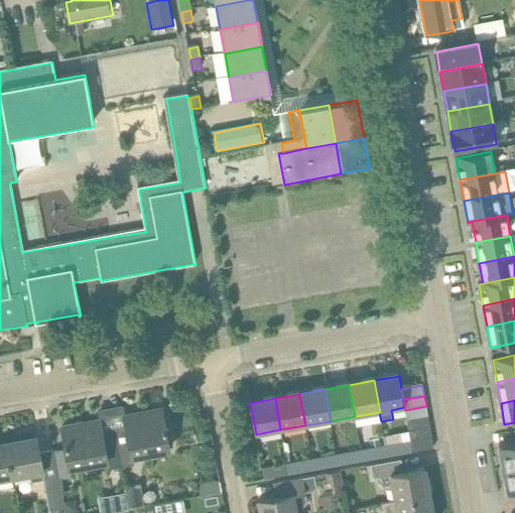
[(405,410),(407,421),(428,417),(426,406),(405,410)]
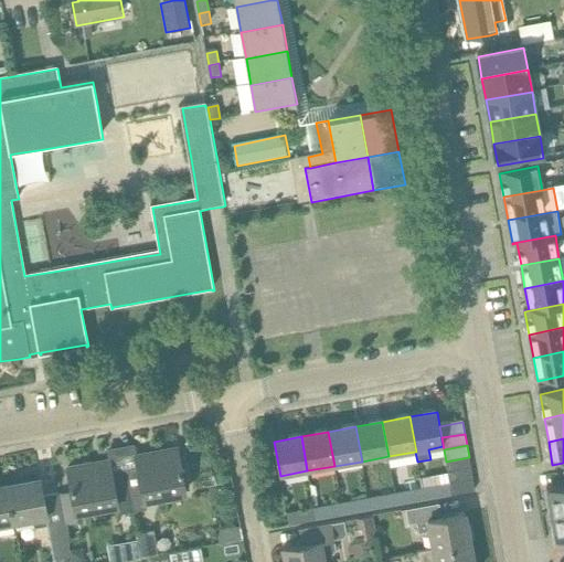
[(124,473),(131,512),(146,510),(144,496),(184,489),(184,495),(185,495),(178,451),(153,455),(155,462),(139,464),(138,457),(137,458),(138,469),(124,473)]
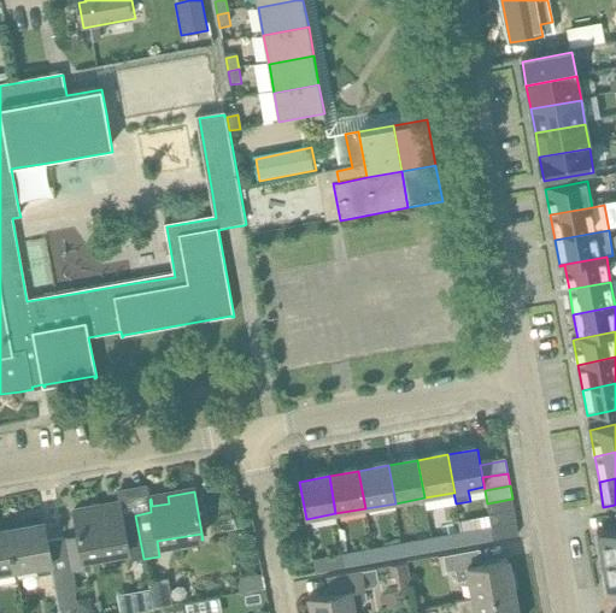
[(487,504),(490,516),(515,512),(512,499),(487,504)]
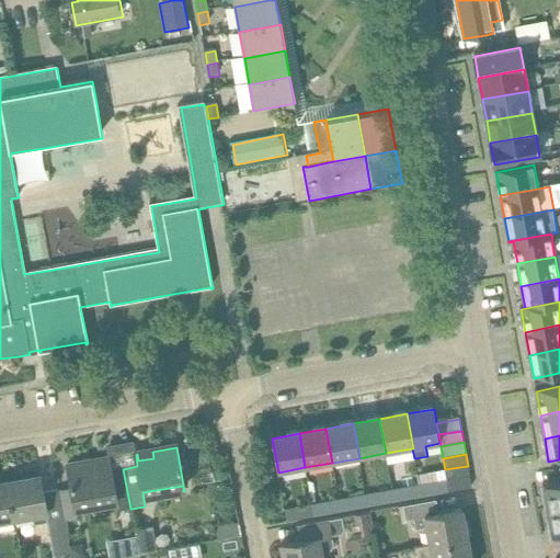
[(130,509),(123,469),(111,471),(109,459),(107,459),(109,466),(93,468),(92,463),(68,467),(72,490),(59,492),(66,524),(78,522),(76,510),(115,503),(117,511),(130,509)]
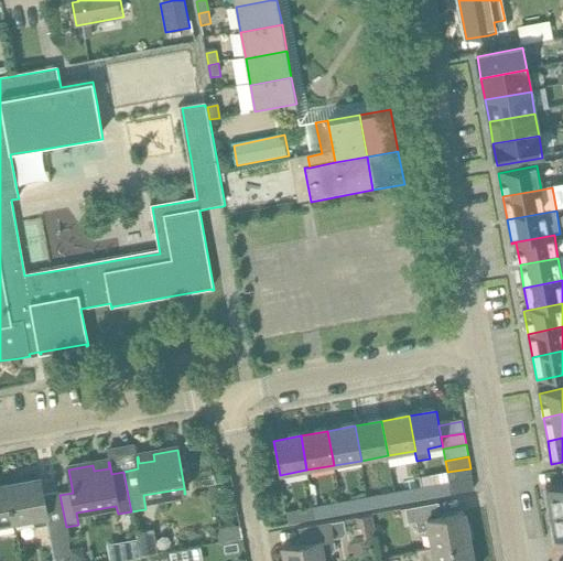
[(447,472),(450,484),(473,479),(471,468),(447,472)]
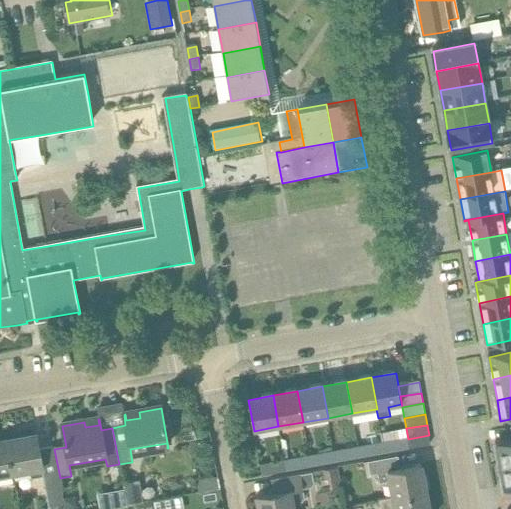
[(7,436),(14,473),(30,470),(31,480),(44,478),(49,508),(51,508),(65,505),(64,500),(60,478),(54,449),(40,452),(37,434),(24,437),(23,433),(7,436)]
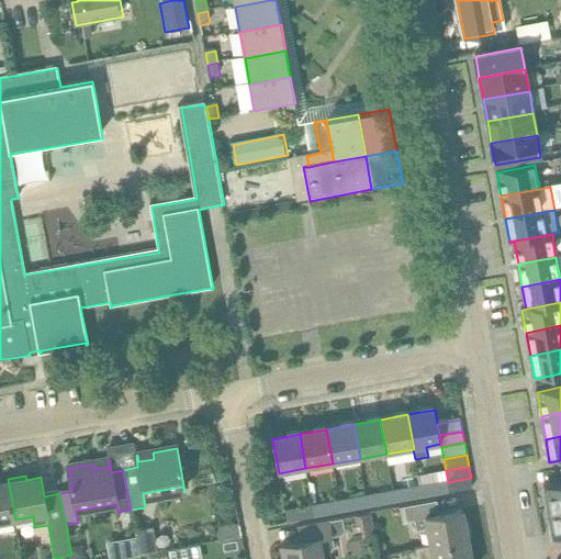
[(448,482),(448,483),(450,494),(473,490),(471,478),(448,482)]
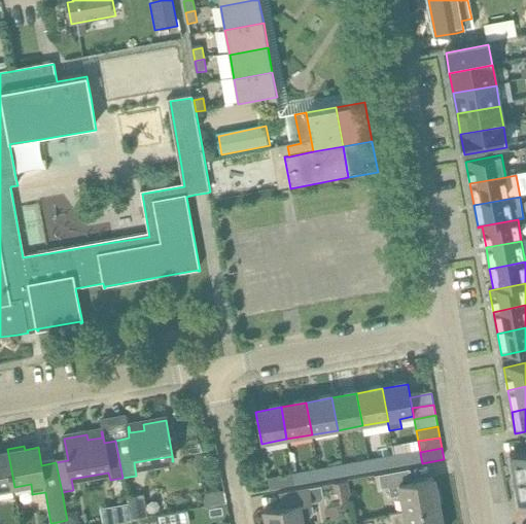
[(0,489),(14,487),(7,449),(0,449),(0,489)]
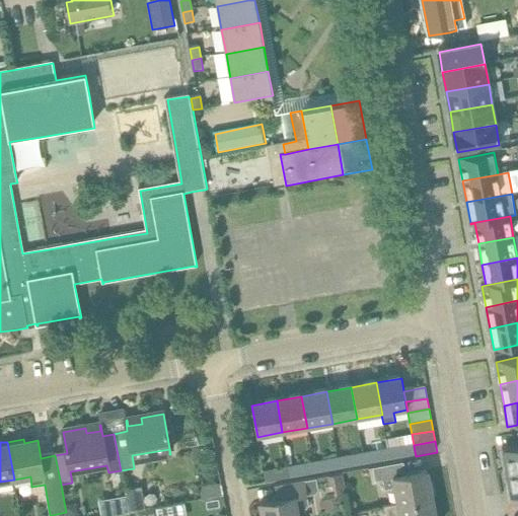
[(389,460),(416,456),(414,446),(388,450),(389,460)]
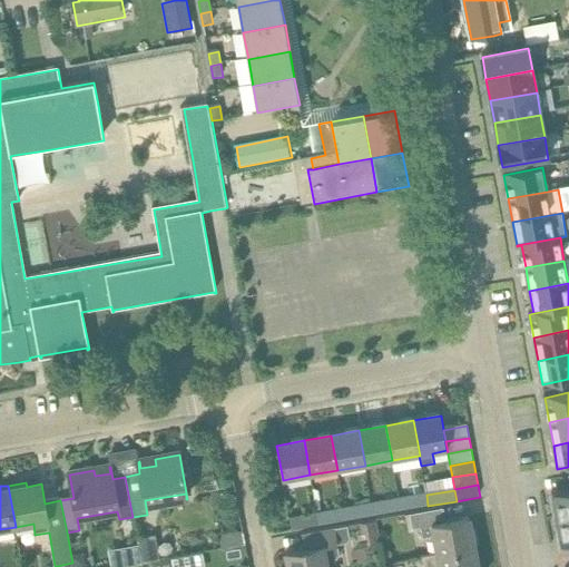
[(552,505),(556,519),(568,516),(568,490),(552,495),(553,505),(552,505)]
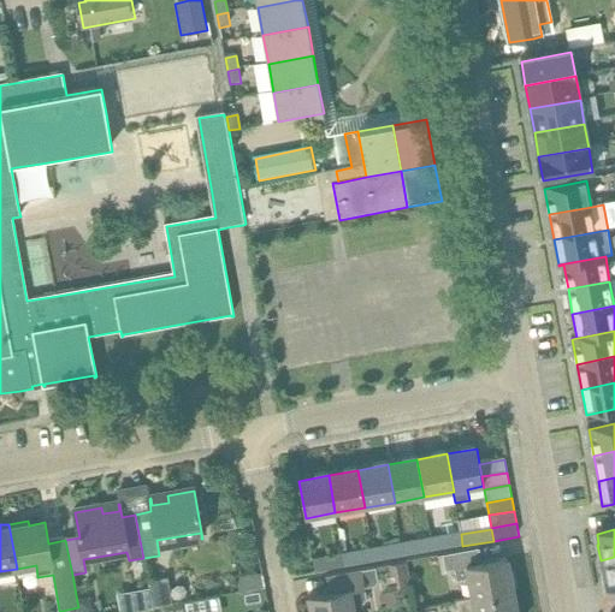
[(461,534),(432,540),(433,552),(462,546),(461,534)]
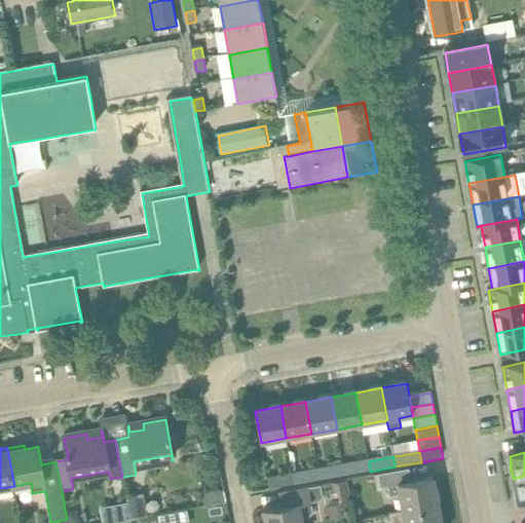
[(370,472),(369,461),(343,465),(345,476),(370,472)]
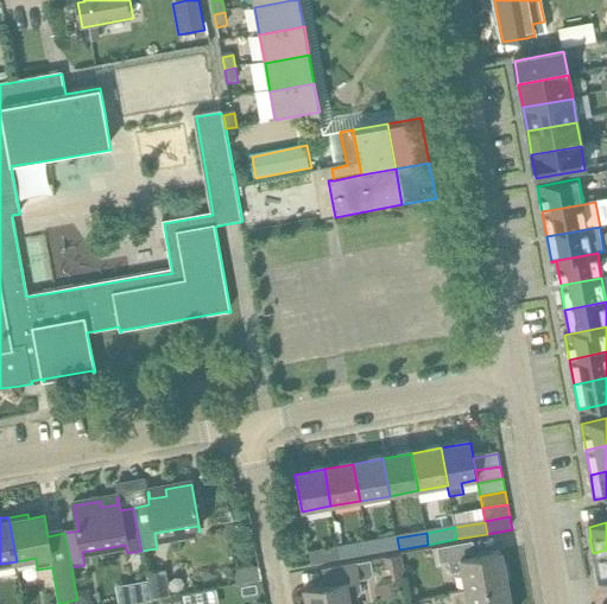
[(397,538),(367,544),(370,555),(399,550),(397,538)]
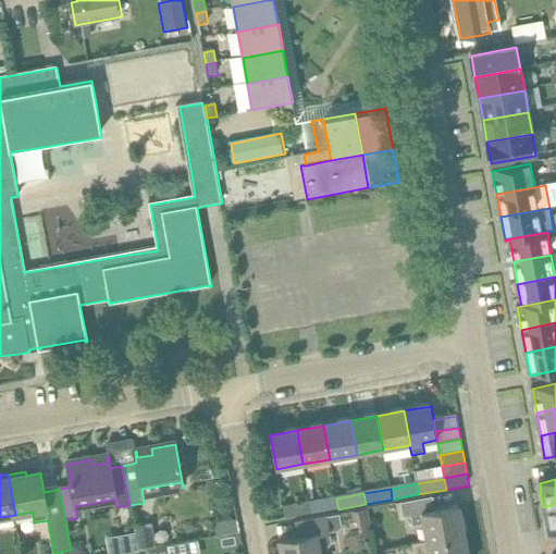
[(412,502),(402,504),(404,519),(411,518),(414,528),(423,526),(427,543),(465,537),(459,507),(436,512),(434,497),(412,502)]
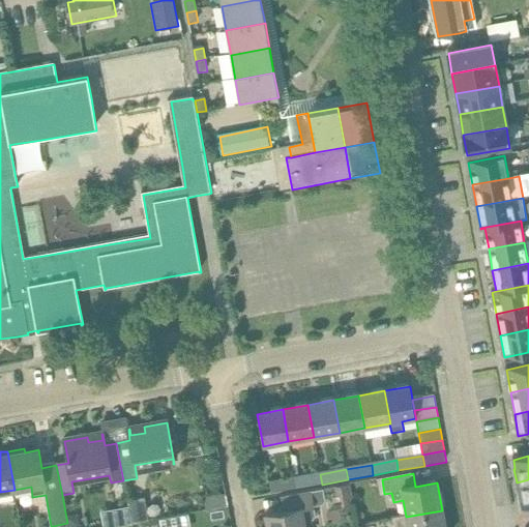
[(320,474),(295,478),(297,489),(322,485),(320,474)]
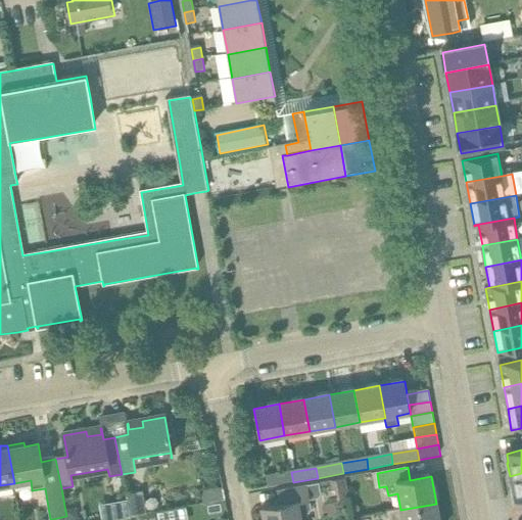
[(268,487),(293,482),(291,472),(266,476),(268,487)]
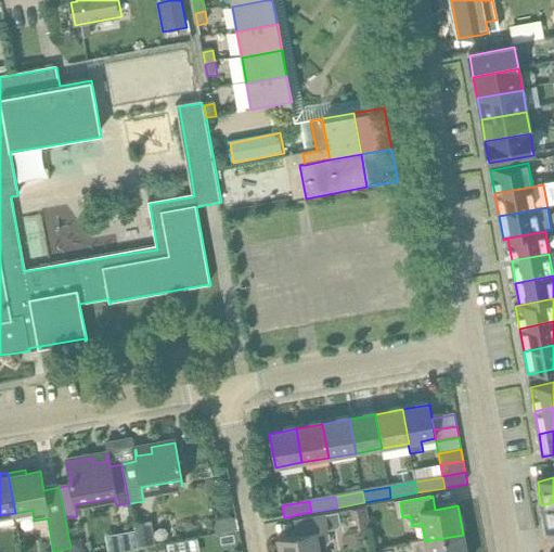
[(553,502),(541,505),(543,521),(544,521),(546,530),(553,527),(553,502)]
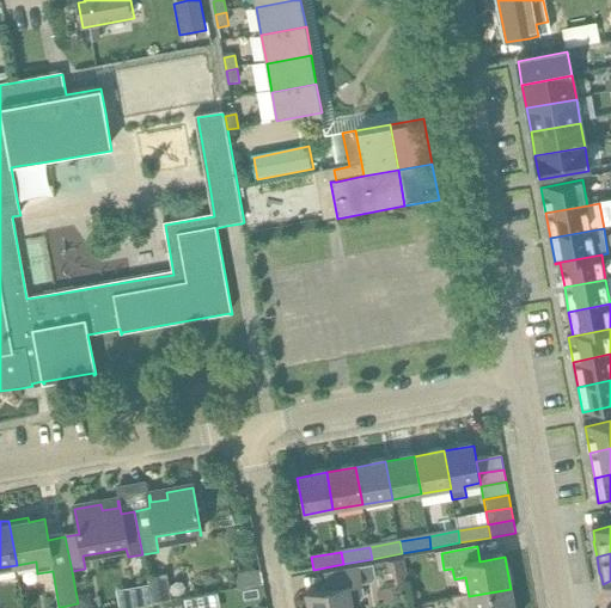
[(403,560),(359,569),(324,575),(328,591),(307,595),(310,607),(350,607),(350,603),(360,602),(364,596),(361,585),(372,583),(376,578),(374,571),(383,570),(384,577),(393,575),(395,584),(407,582),(403,560)]
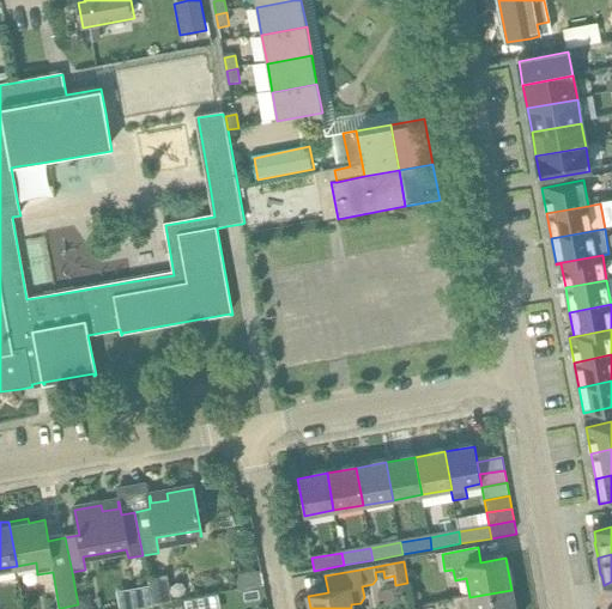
[(147,580),(153,608),(173,604),(167,577),(147,580)]
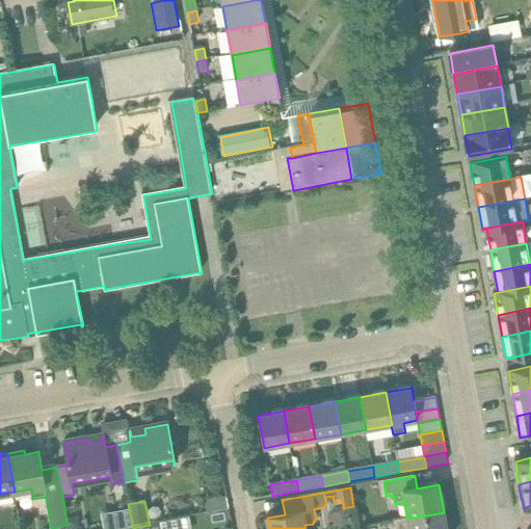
[(446,528),(444,512),(407,519),(394,521),(395,528),(446,528)]
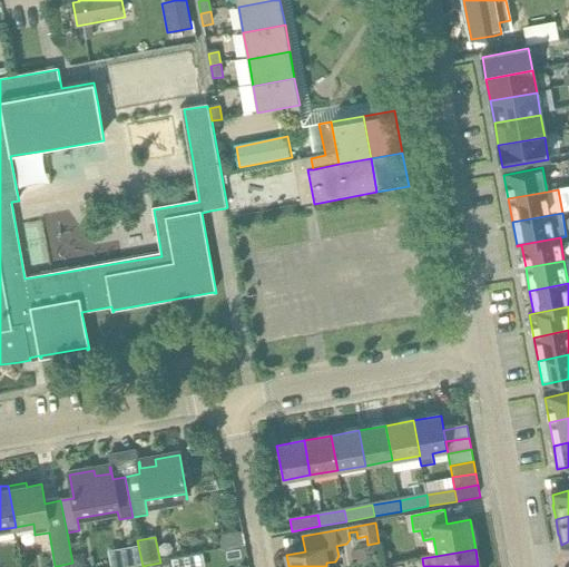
[(84,555),(71,557),(72,563),(72,566),(86,566),(84,555)]
